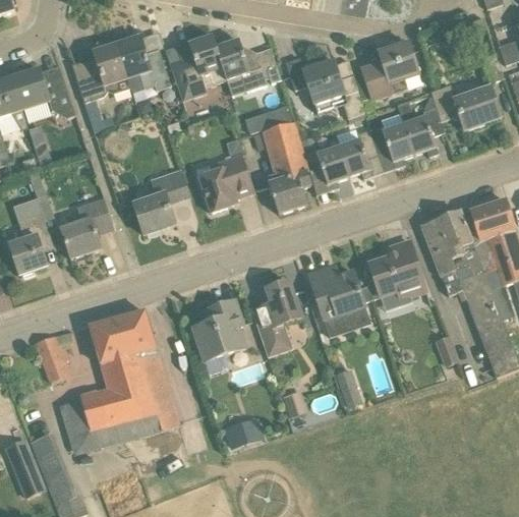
[(0,0),(0,14),(14,10),(10,0),(0,0)]
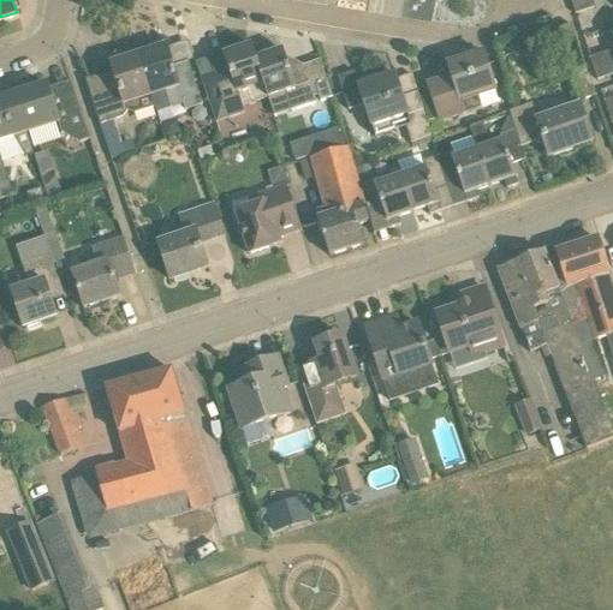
[(570,0),(573,11),(591,5),(589,0),(570,0)]
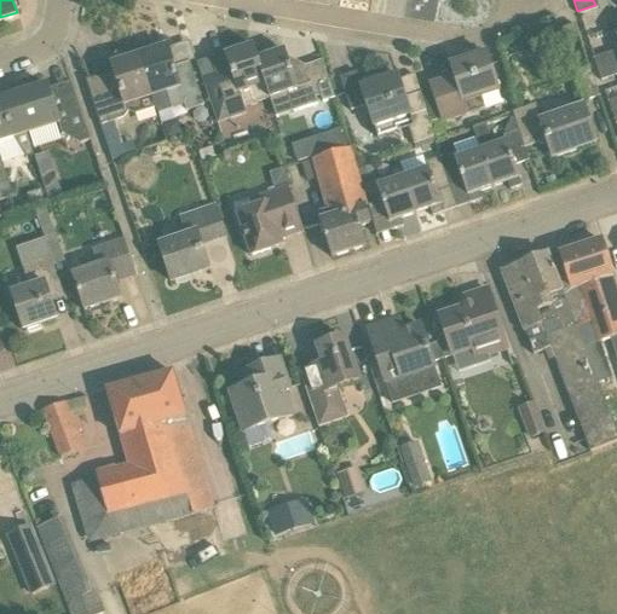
[(574,21),(557,27),(560,39),(577,33),(574,21)]
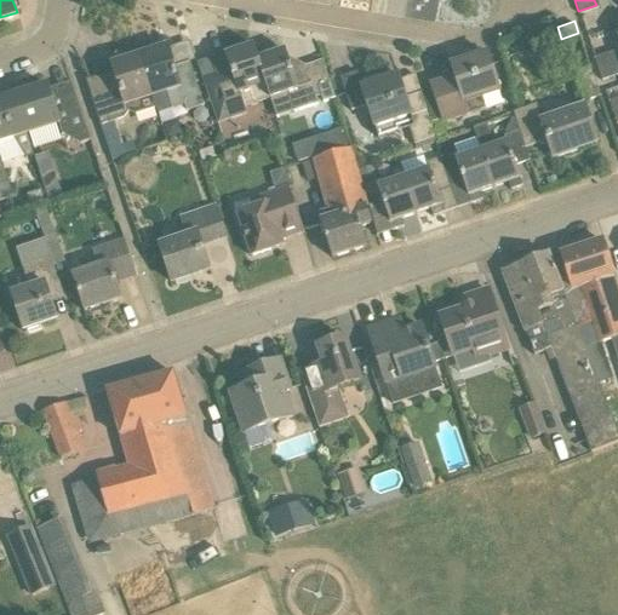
[(257,56),(252,42),(224,51),(224,53),(210,58),(216,75),(202,80),(217,119),(229,115),(245,110),(242,103),(269,95),(264,82),(257,56)]
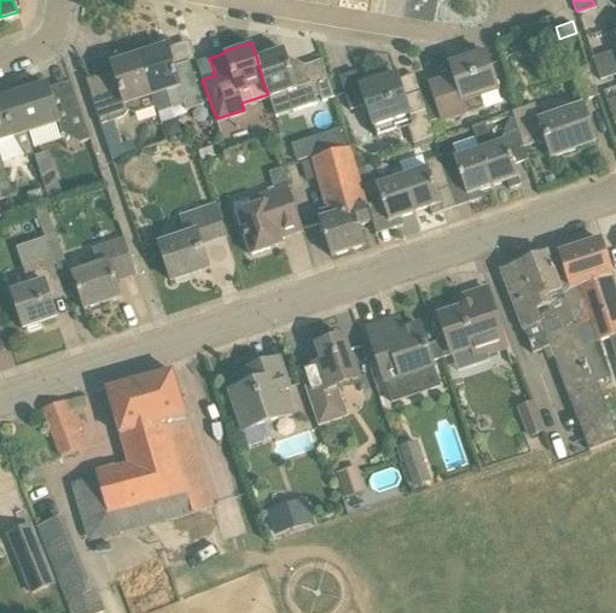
[(187,58),(172,64),(164,44),(138,52),(151,93),(164,89),(169,105),(185,100),(182,94),(198,89),(187,58)]
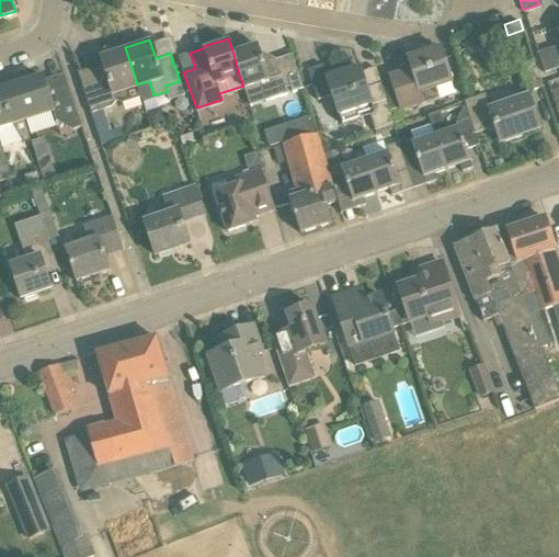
[(239,75),(243,86),(243,87),(260,82),(265,99),(304,86),(292,50),(275,56),(262,60),(257,43),(232,50),(239,75)]
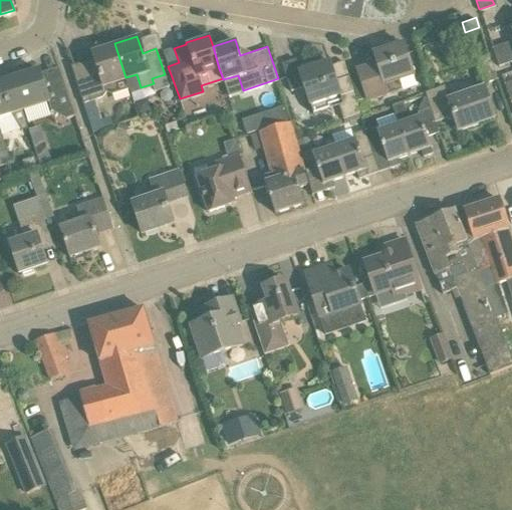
[(506,39),(491,44),(494,54),(510,49),(506,39)]
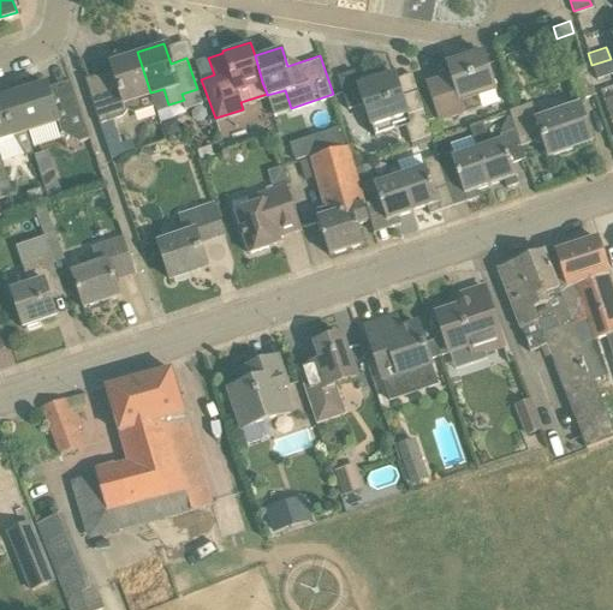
[(428,81),(427,81),(426,78),(415,82),(428,115),(438,112),(440,118),(480,105),(476,95),(494,89),(482,51),(446,63),(450,73),(428,81)]
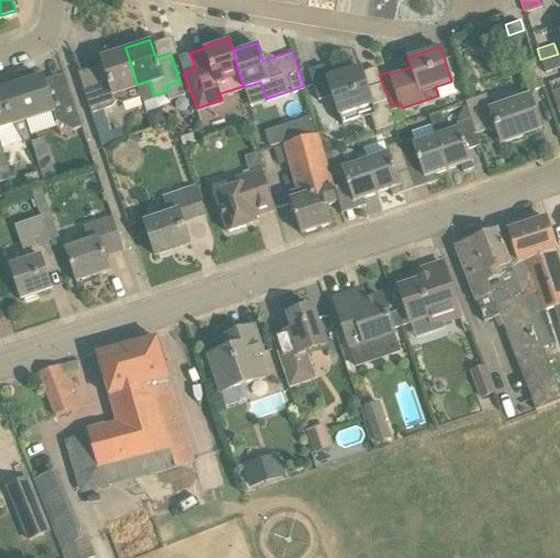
[(80,80),(81,82),(80,82),(90,111),(111,103),(115,98),(122,101),(141,95),(137,86),(137,85),(125,47),(100,56),(105,74),(82,81),(82,80),(80,80)]
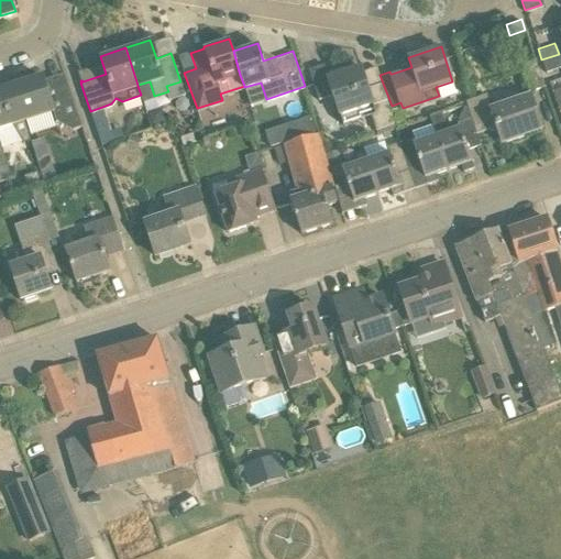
[(560,61),(559,54),(541,59),(546,70),(560,64),(560,61)]
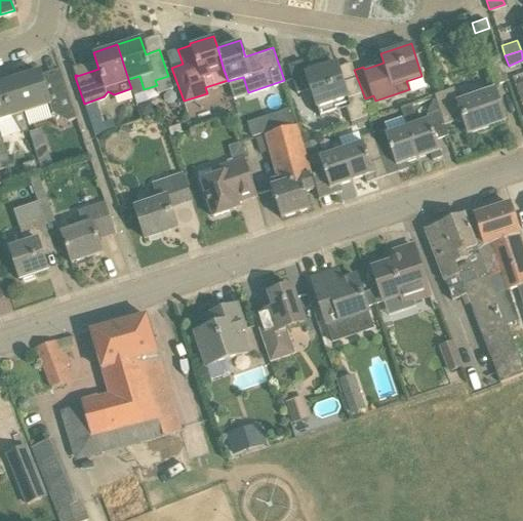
[(498,53),(481,58),(490,85),(507,79),(498,53)]
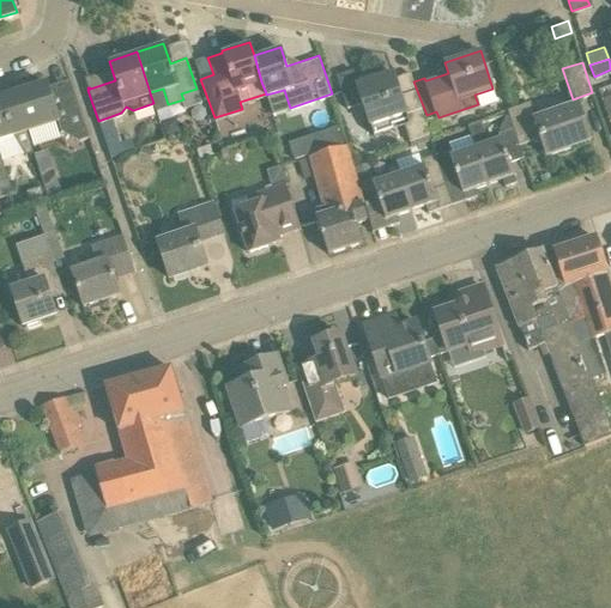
[(409,71),(393,76),(392,71),(357,83),(352,67),(334,73),(346,105),(362,101),(373,132),(403,122),(409,139),(412,138),(430,132),(412,81),(413,81),(409,71)]
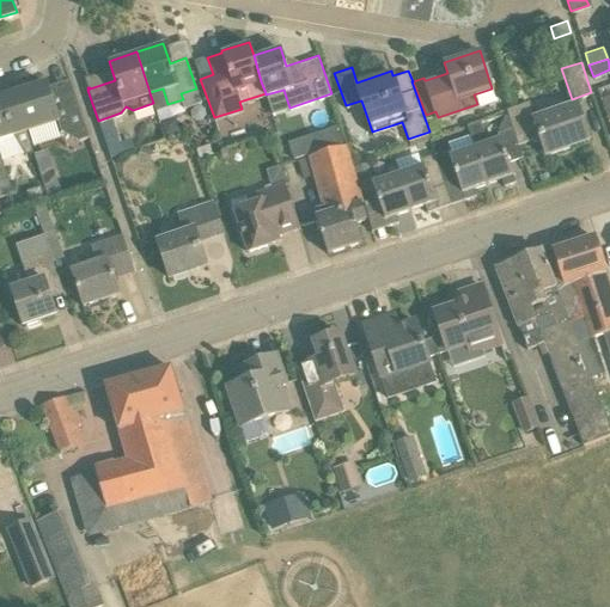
[(13,92),(31,149),(32,149),(25,129),(56,118),(60,128),(77,139),(87,135),(68,78),(47,85),(46,81),(13,92)]
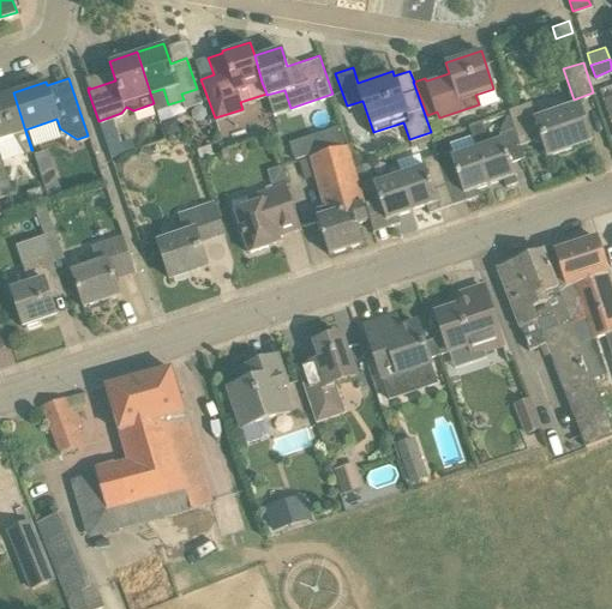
[(13,92),(0,96),(0,137),(17,132),(24,152),(31,150),(13,92)]
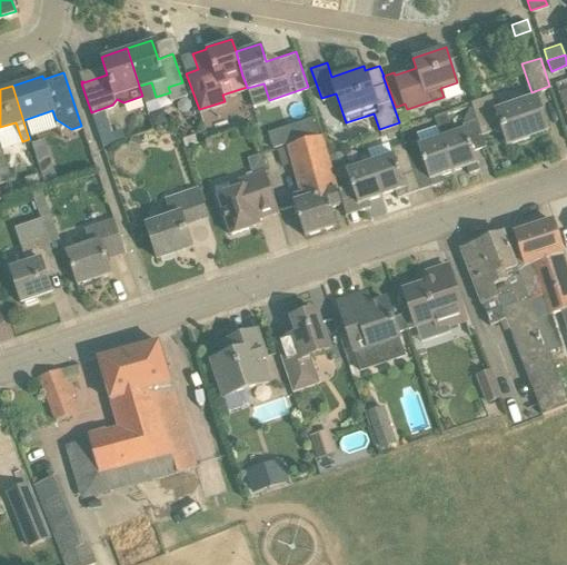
[(566,86),(557,90),(561,100),(566,98),(566,86)]
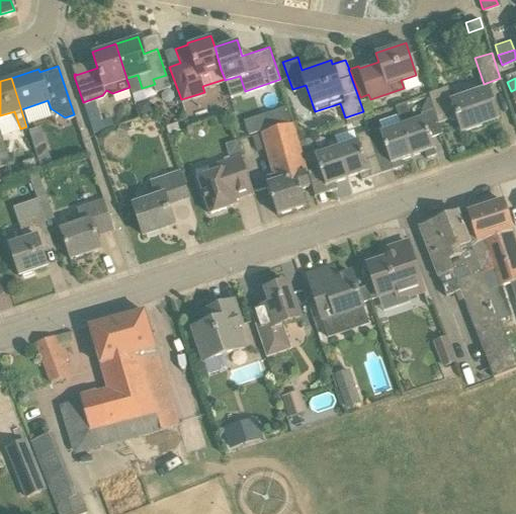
[(447,84),(427,91),(432,106),(437,120),(455,113),(460,130),(497,116),(487,86),(452,98),(447,84)]
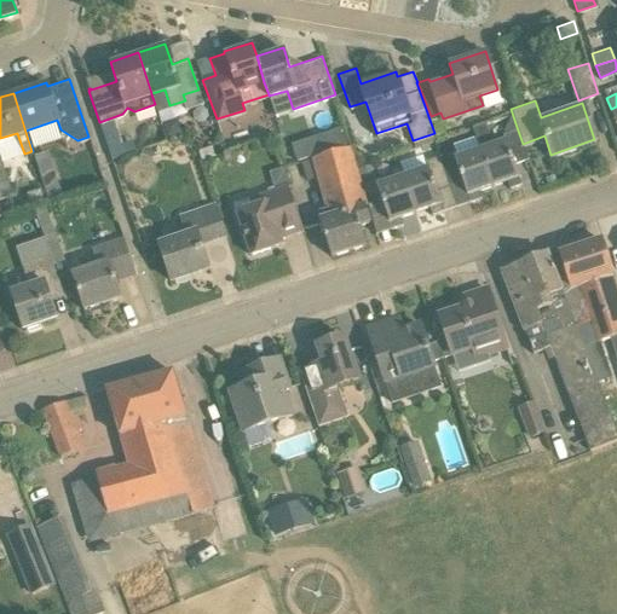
[(161,120),(166,135),(182,131),(177,116),(161,120)]
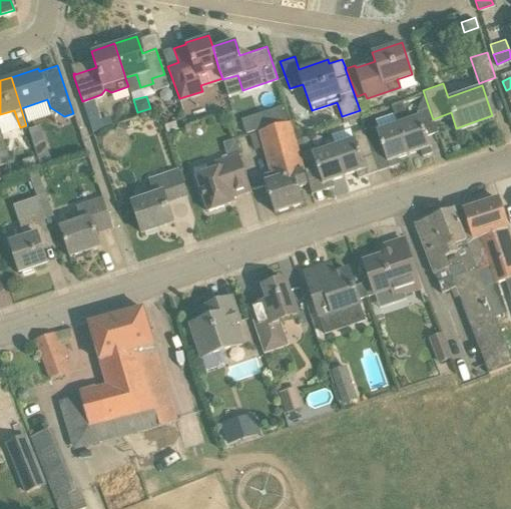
[(257,112),(262,126),(287,118),(282,103),(257,112)]
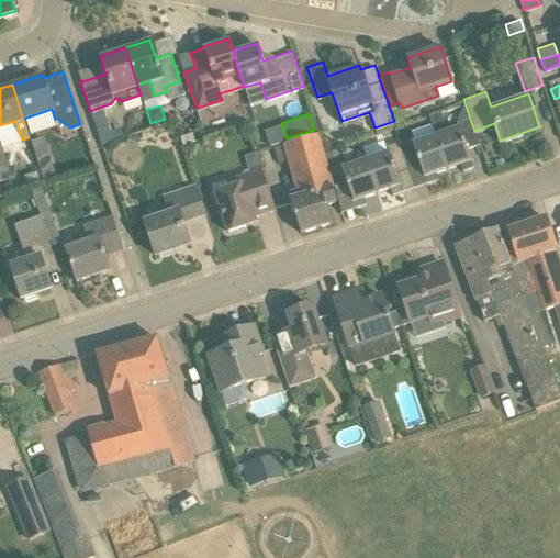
[(474,131),(469,115),(455,120),(457,126),(465,147),(466,147),(479,143),(474,131)]
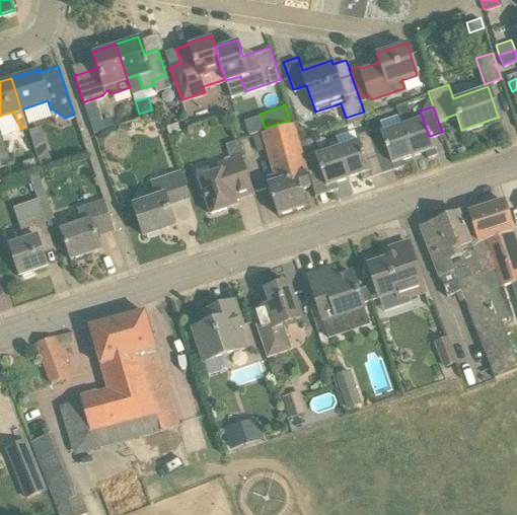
[(430,136),(429,136),(422,117),(401,124),(412,153),(424,150),(426,156),(436,153),(430,136)]
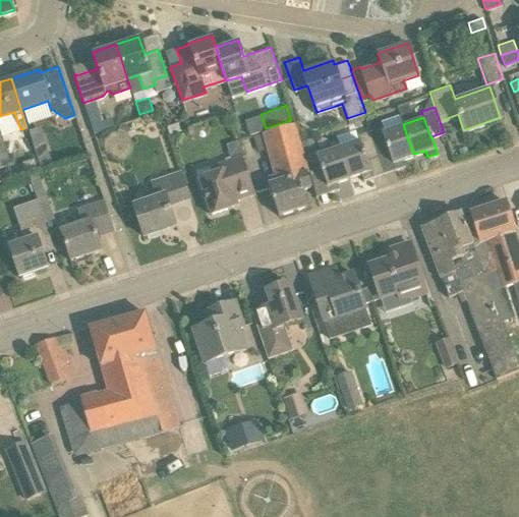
[(292,122),(262,131),(277,181),(269,183),(277,214),(306,205),(301,187),(310,184),(292,122)]
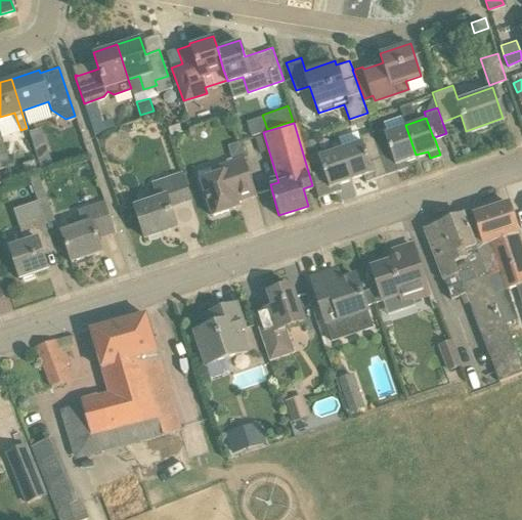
[(116,134),(127,136),(129,126),(119,124),(116,134)]
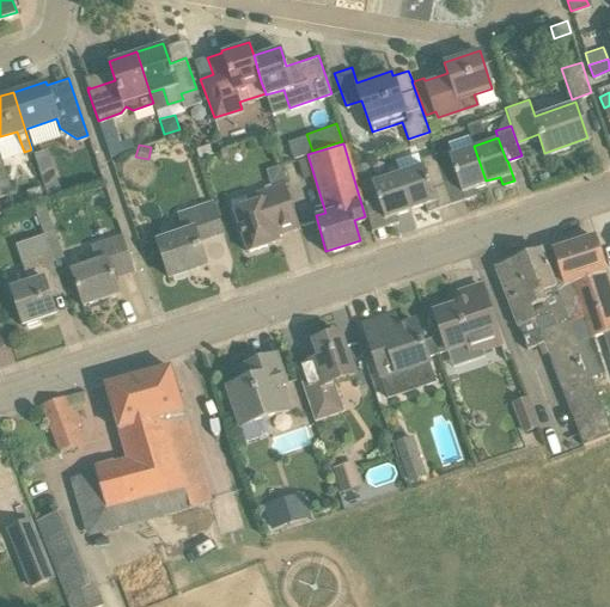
[(486,181),(474,146),(449,154),(446,148),(433,152),(444,182),(456,178),(463,198),(474,194),(471,186),(486,181)]
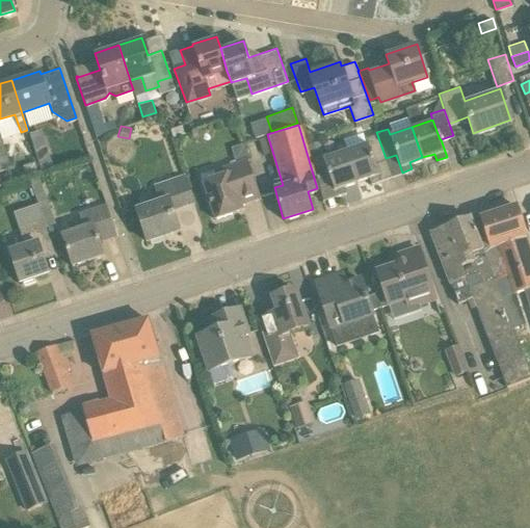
[(376,132),(364,137),(354,140),(356,147),(345,151),(355,181),(368,177),(370,183),(380,180),(374,162),(386,158),(376,132)]
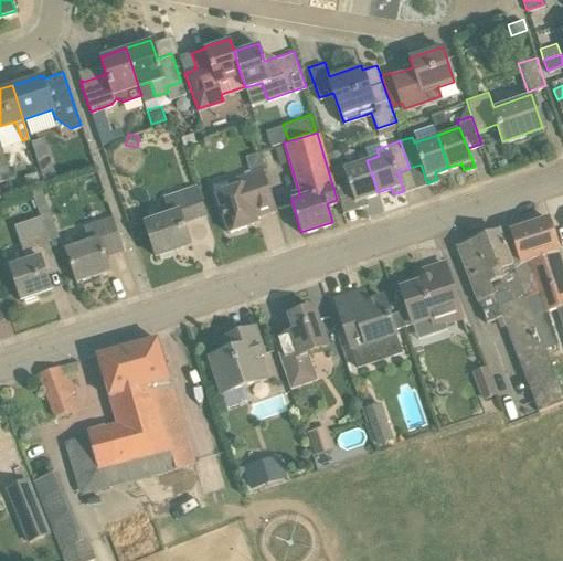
[(0,179),(11,176),(0,143),(0,179)]
